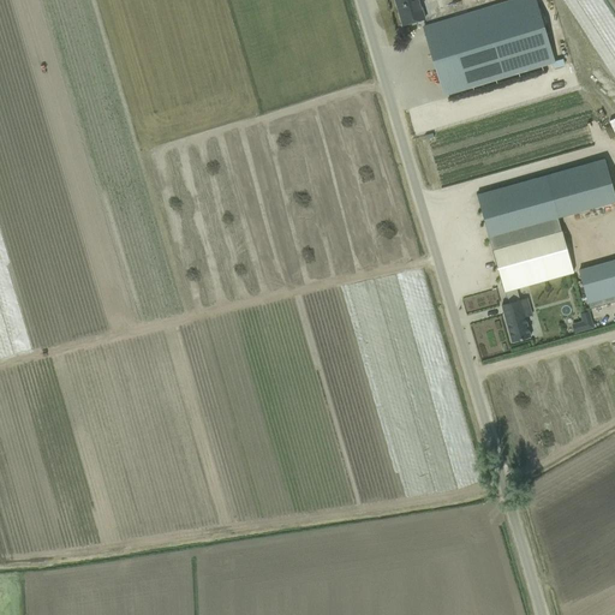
[(418,0),(396,0),(401,15),(399,16),(402,27),(424,19),(418,0)]
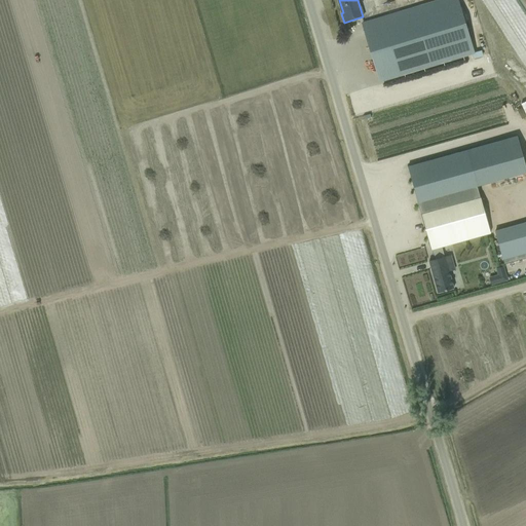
[(456,0),(441,0),(362,24),(375,66),(467,37),(456,0)]
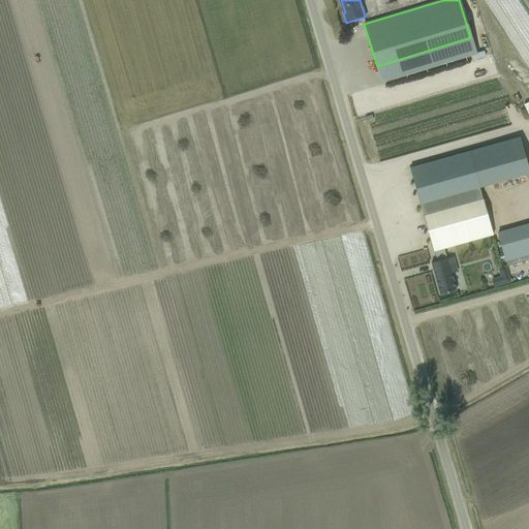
[(470,152),(410,168),(414,184),(424,216),(483,199),(470,152)]
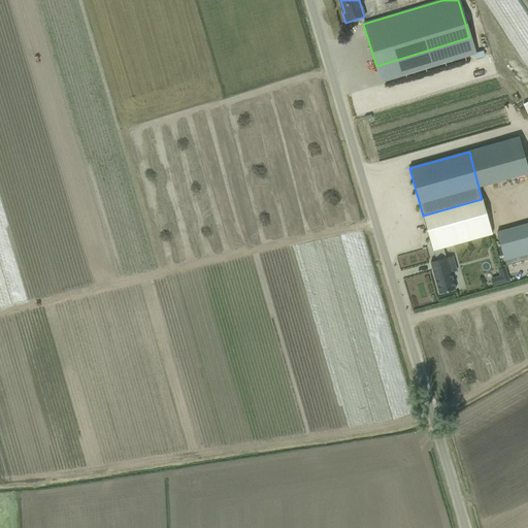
[(455,290),(449,266),(455,264),(452,256),(446,258),(442,249),(492,234),(482,199),(423,216),(432,251),(434,251),(436,261),(430,262),(439,294),(455,290)]
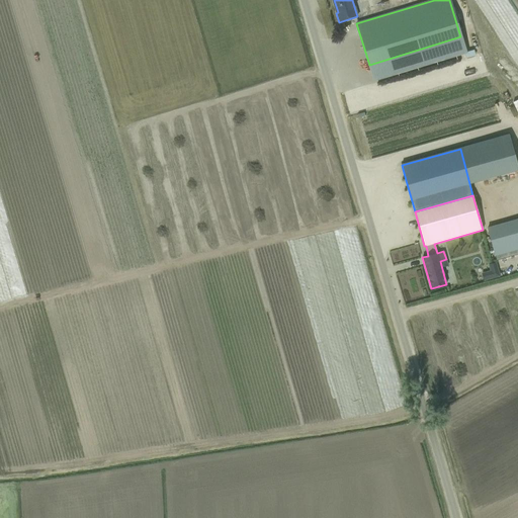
[(517,220),(487,229),(495,258),(517,251),(517,220)]
